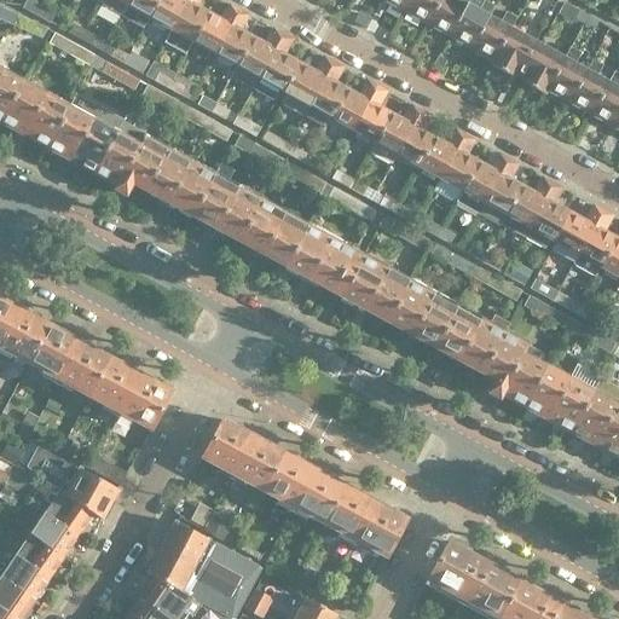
[(42,7),(28,0),(24,0),(21,9),(36,17),(42,7)]
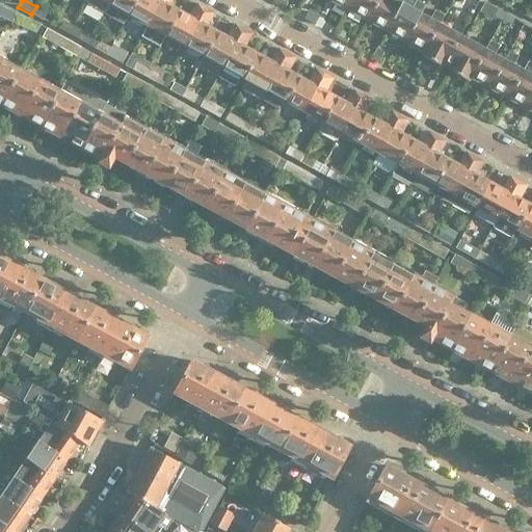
[(109,6),(112,0),(86,0),(85,4),(104,15),(109,6)]
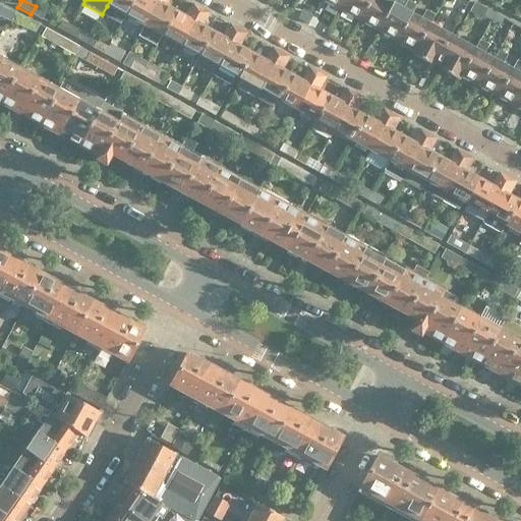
[(124,16),(133,0),(110,0),(107,6),(102,14),(120,24),(124,16)]
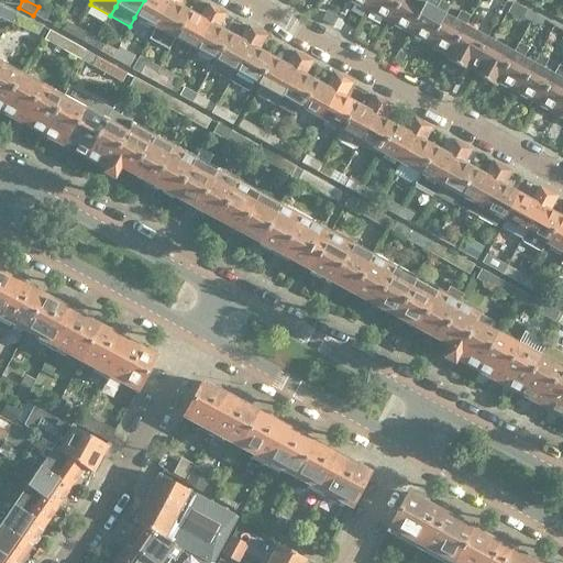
[(144,0),(134,18),(138,20),(136,23),(150,31),(152,26),(155,29),(170,0),(144,0)]
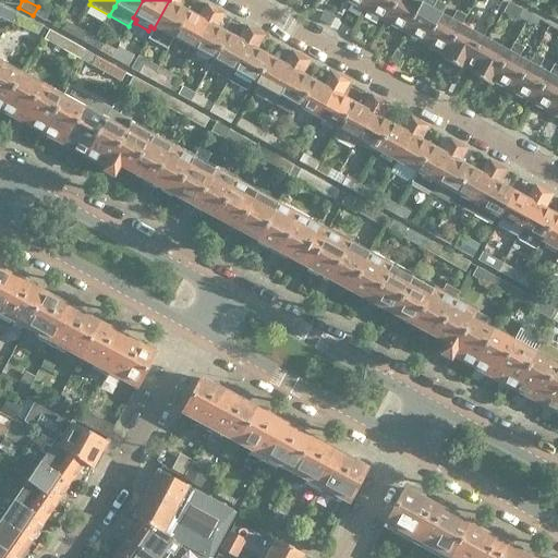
[(169,0),(154,28),(157,31),(155,34),(167,40),(169,37),(172,39),(187,13),(177,8),(181,0),(169,0)]
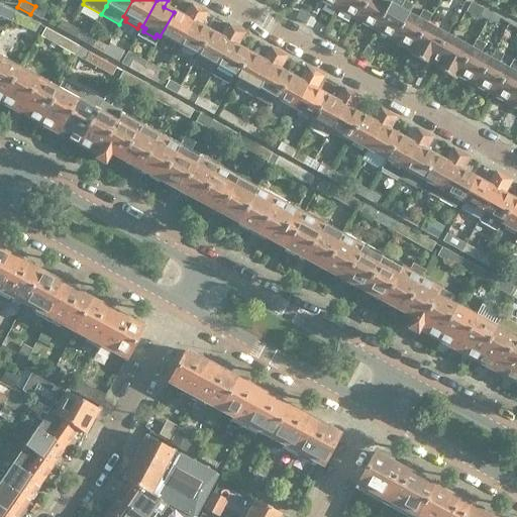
[(318,0),(337,10),(342,0),(318,0)]
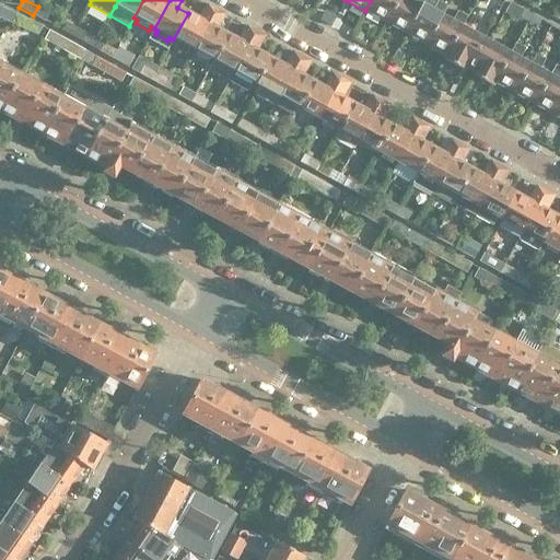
[(371,0),(365,11),(385,23),(397,0),(371,0)]
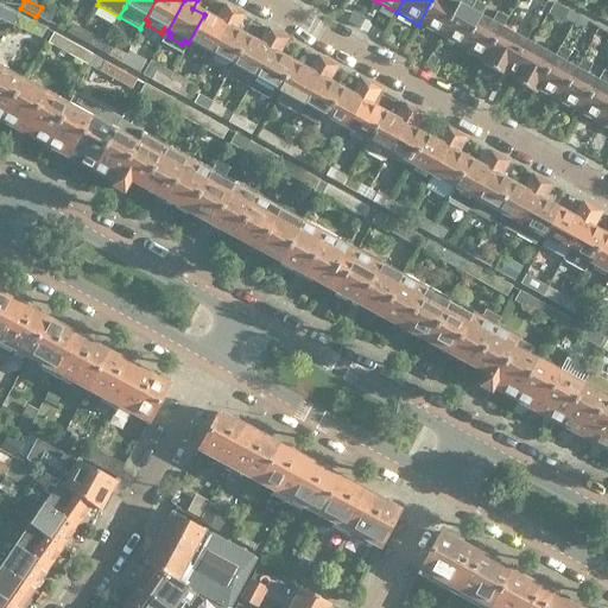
[(431,0),(418,25),(439,37),(458,2),(458,4),(460,0),(431,0)]
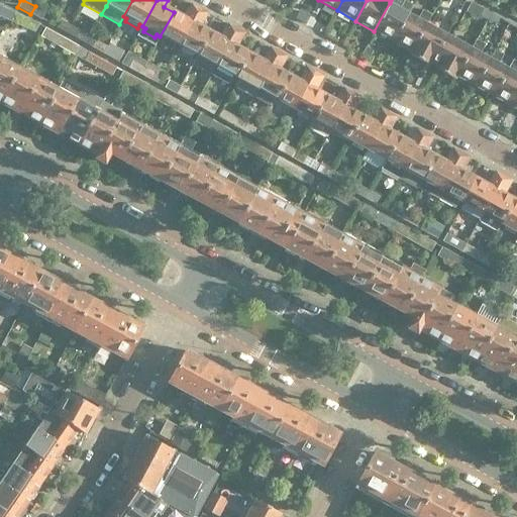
[(390,2),(374,31),(393,41),(408,13),(413,5),(404,0),(402,0),(398,7),(390,3),(390,2)]
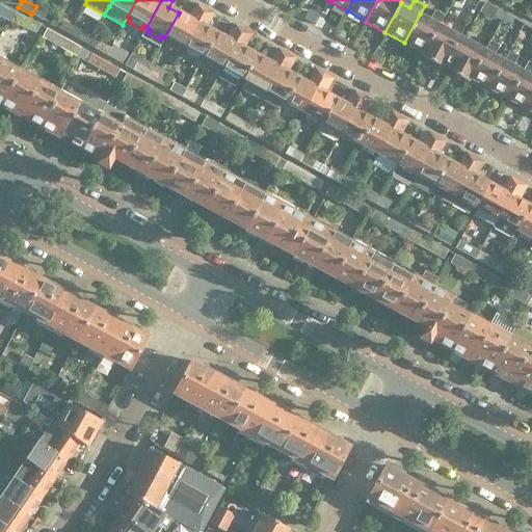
[(501,21),(504,15),(486,4),(482,4),(478,11),(490,19),(491,16),(501,21)]
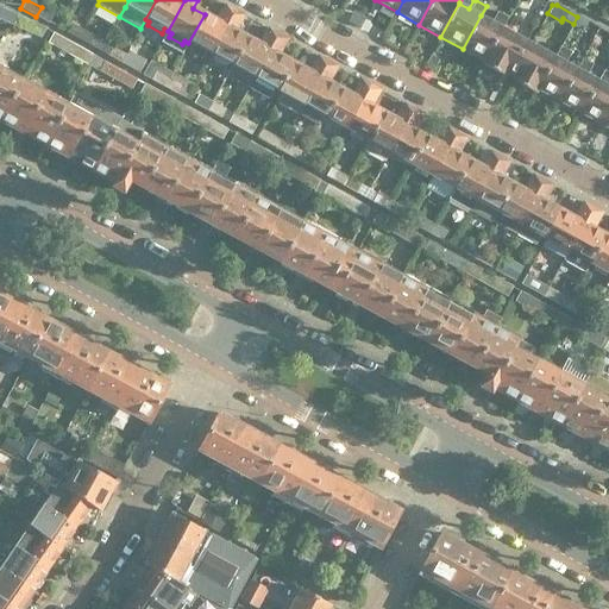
[(205,14),(188,43),(193,45),(190,49),(205,57),(207,52),(211,55),(234,11),(225,6),(215,22),(205,14)]
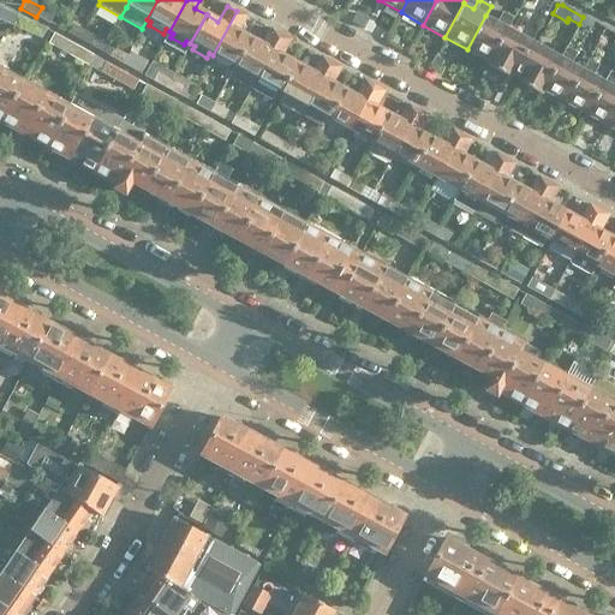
[(54,15),(42,7),(36,17),(48,23),(54,15)]
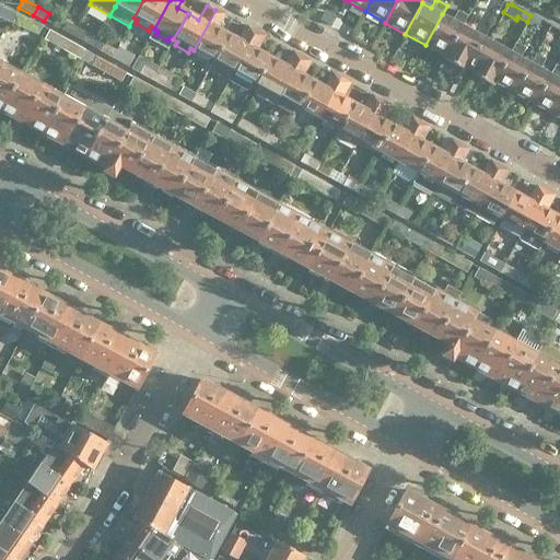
[(546,13),(556,19),(559,12),(549,7),(546,13)]
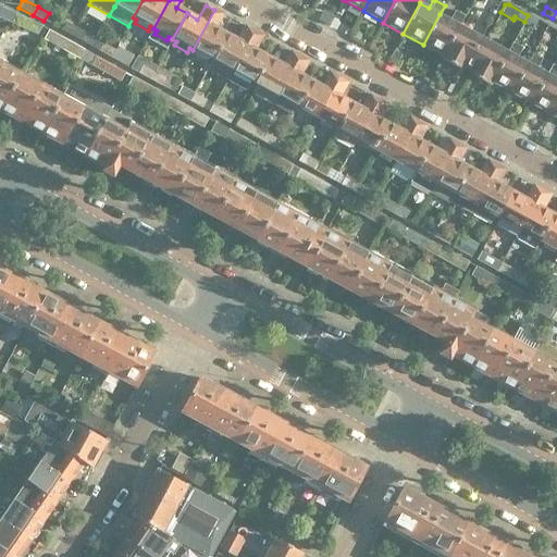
[(0,11),(0,17),(10,23),(15,13),(2,8),(0,11)]
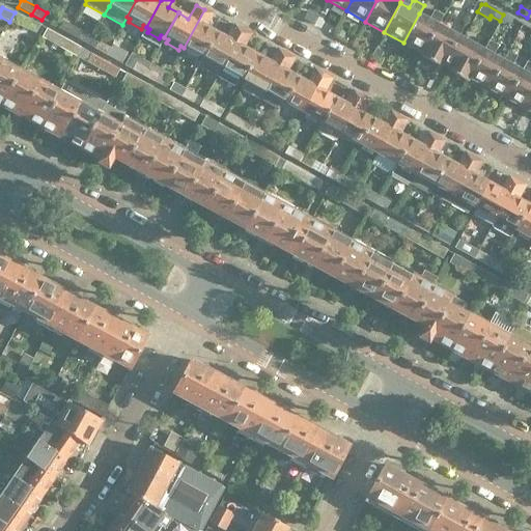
[(204,9),(184,48),(187,50),(186,53),(197,59),(198,56),(202,58),(216,33),(206,28),(213,15),(204,9)]
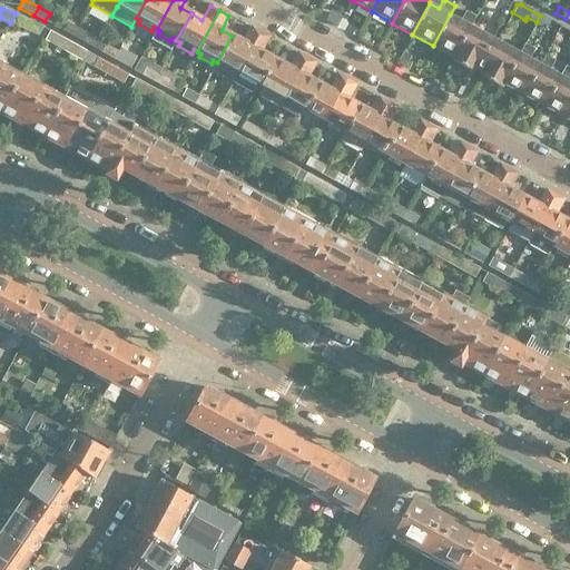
[(450,15),(433,46),(452,56),(470,25),(474,15),(465,10),(460,19),(450,15)]
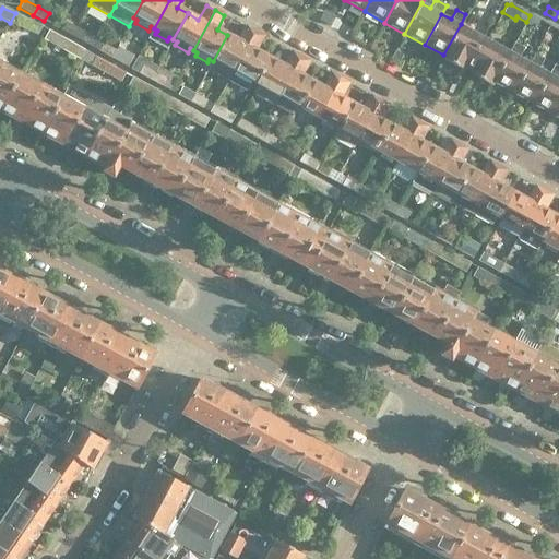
[(10,23),(23,30),(28,20),(15,13),(10,23)]
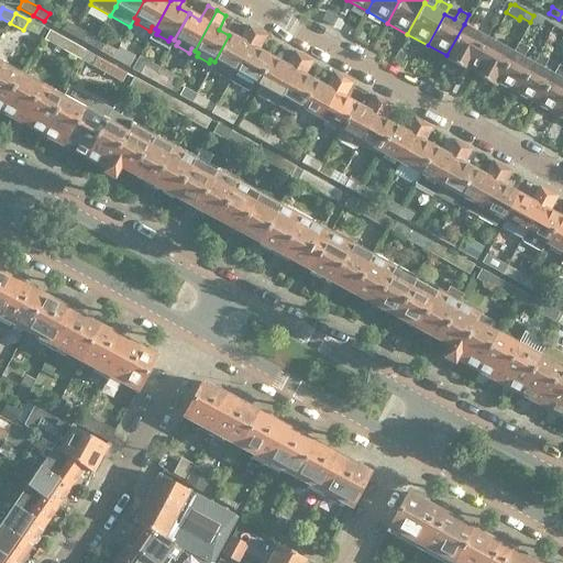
[(543,21),(533,15),(530,22),(538,28),(543,21)]
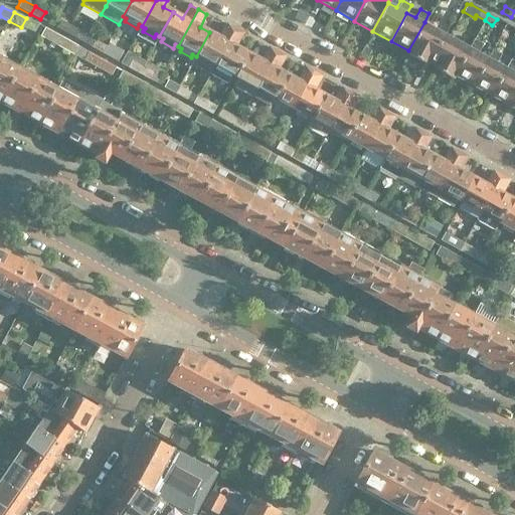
[(21,27),(33,32),(38,23),(26,18),(21,27)]
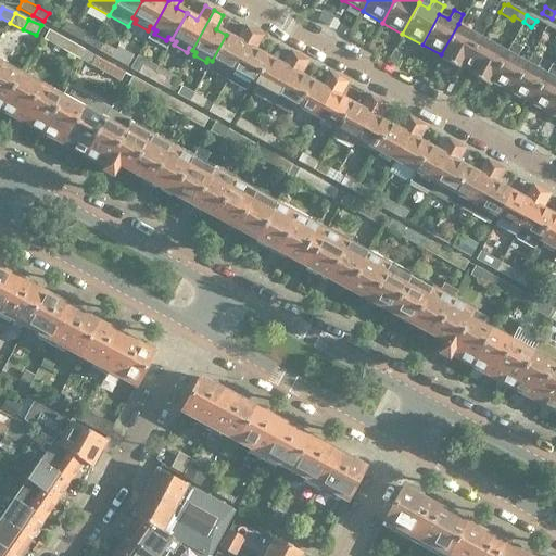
[(64,21),(59,29),(72,36),(76,28),(64,21)]
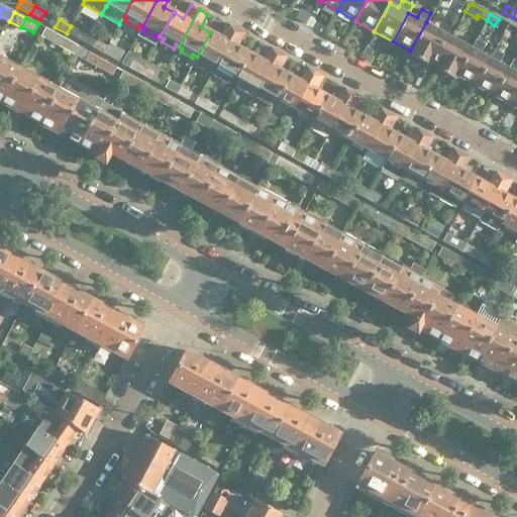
[(426,22),(410,50),(408,55),(433,69),(442,54),(437,50),(445,33),(426,22)]
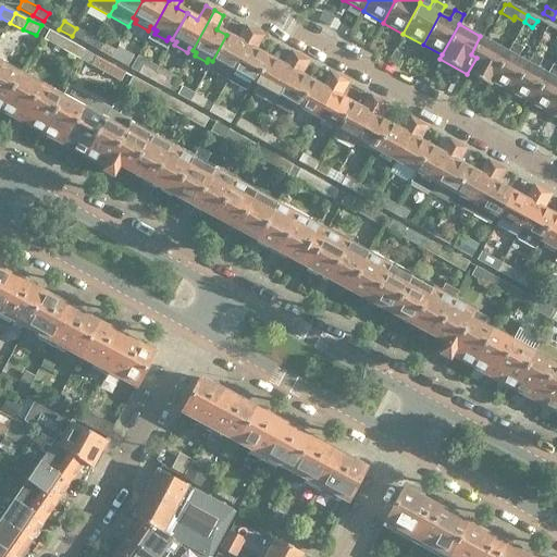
[(212,61),(206,72),(226,83),(232,72),(254,32),(244,26),(236,40),(226,35),(212,61)]
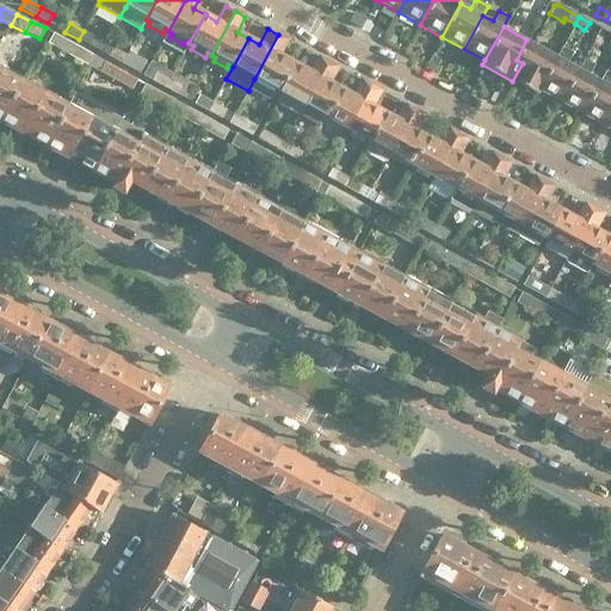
[(84,31),(79,39),(92,47),(97,38),(84,31)]
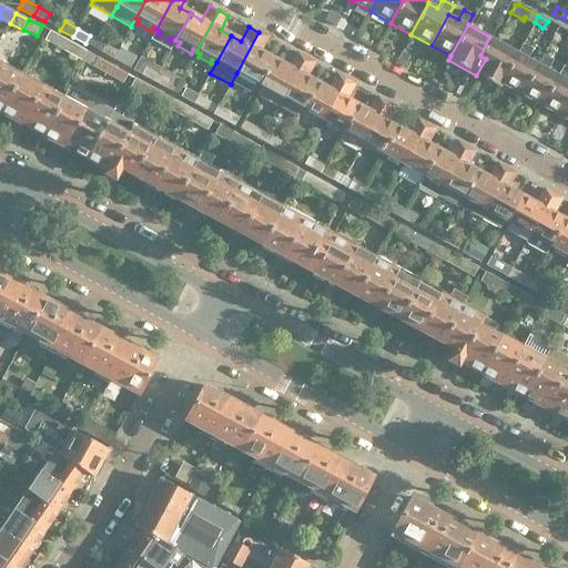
[(44,40),(58,47),(63,38),(50,30),(44,40)]
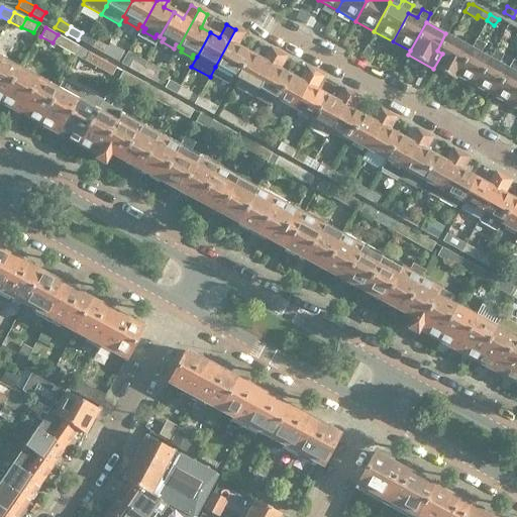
[(235,29),(215,67),(210,77),(228,87),(233,77),(235,78),(248,55),(236,47),(243,34),(235,29)]
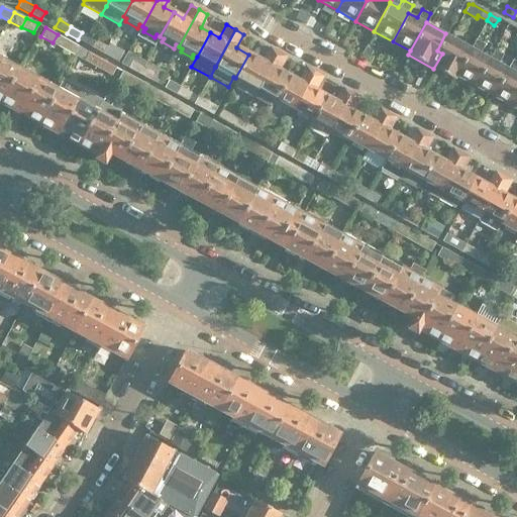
[(442,54),(433,69),(453,80),(455,76),(472,47),(471,47),(445,33),(437,50),(442,54)]
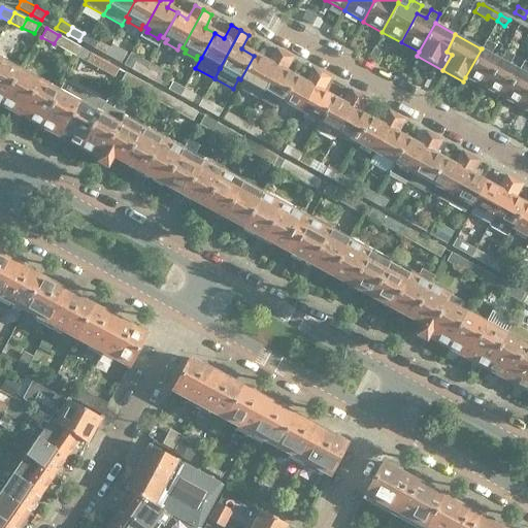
[(54,43),(65,50),(70,41),(59,35),(54,43)]
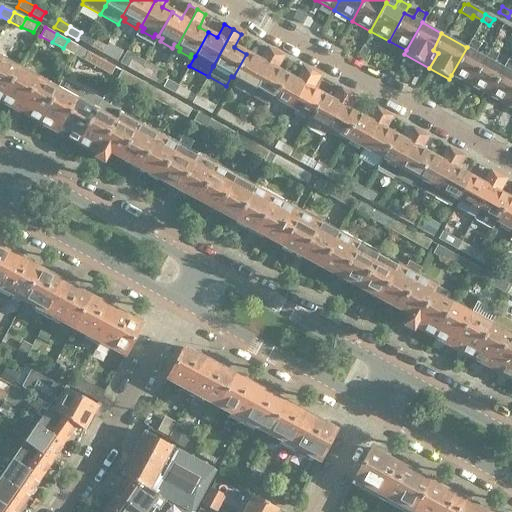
[(467,47),(451,75),(469,85),(485,57),(484,57),(475,52),(480,44),(470,38),(466,47),(467,47)]
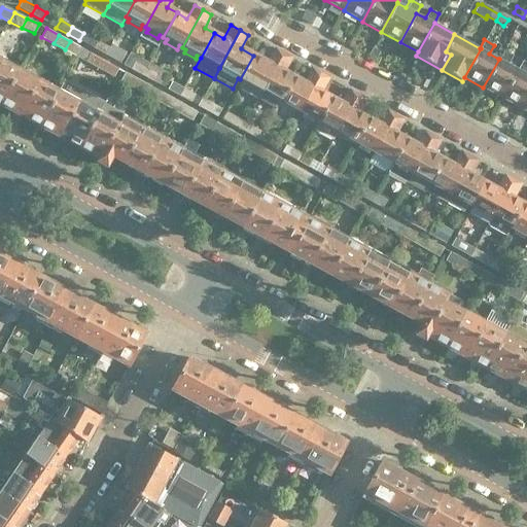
[(98,40),(94,48),(105,55),(109,46),(98,40)]
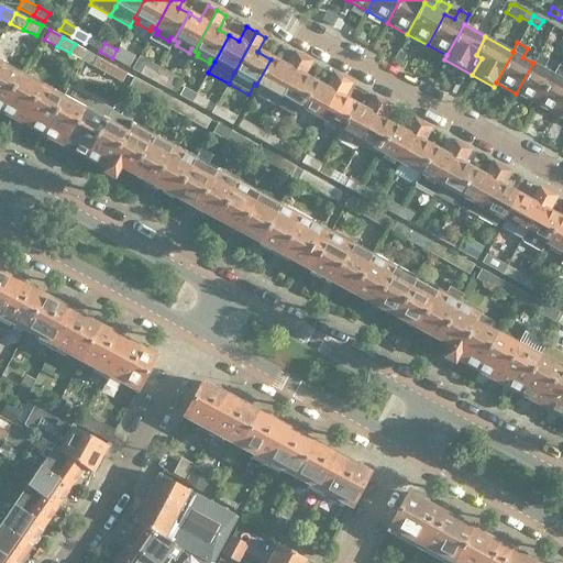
[(69,53),(83,61),(88,51),(75,44),(69,53)]
